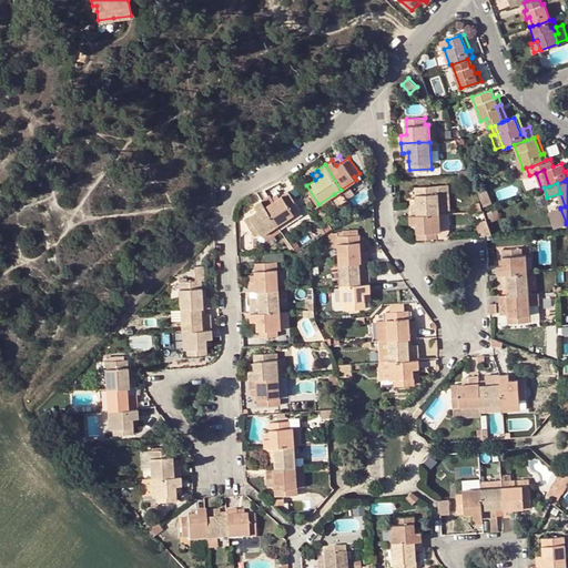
[(341,190),(347,199),(356,193),(350,184),(341,190)]
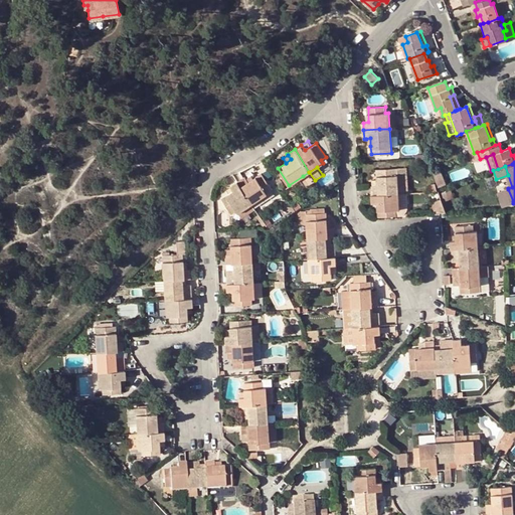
[(397,169),(398,193),(406,193),(406,190),(408,190),(407,168),(397,169)]
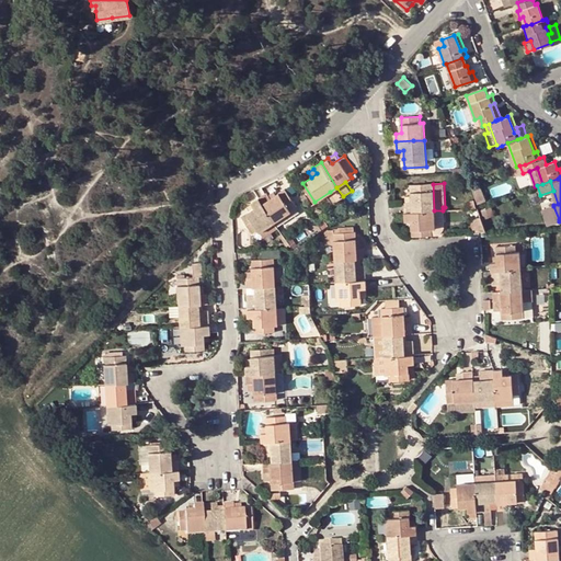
[(430,210),(434,210),(432,184),(411,184),(412,195),(412,201),(405,201),(407,212),(430,210)]
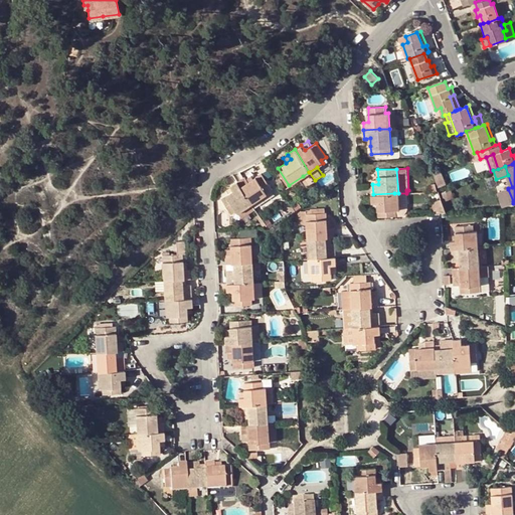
[(309,172),(303,176),(308,185),(315,181),(309,172)]
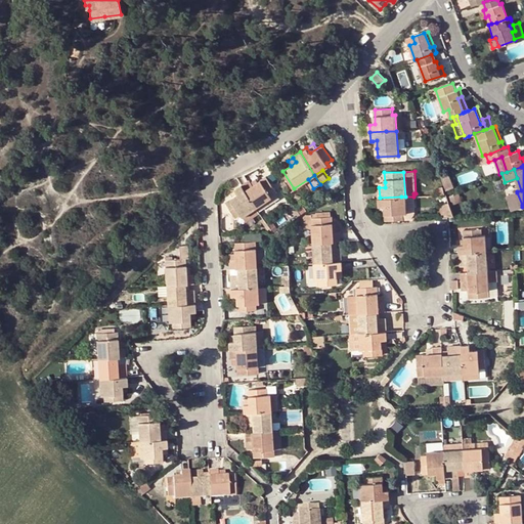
[(249,179),(242,184),(246,191),(256,206),(277,192),(266,176),(257,182),(252,185),(249,181),(249,179)]
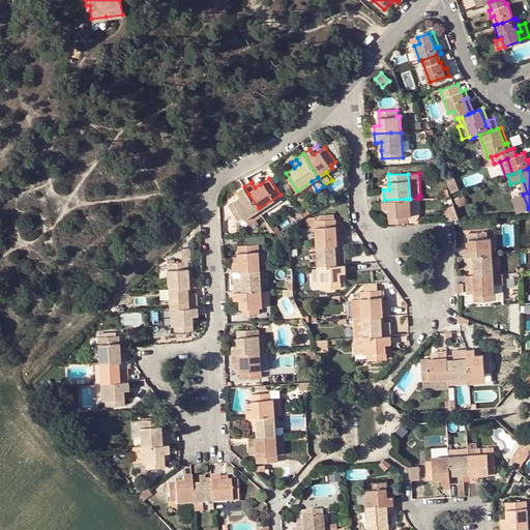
[(248,194),(244,186),(238,190),(238,192),(240,196),(236,199),(229,204),(238,218),(244,215),(245,217),(259,208),(248,194)]
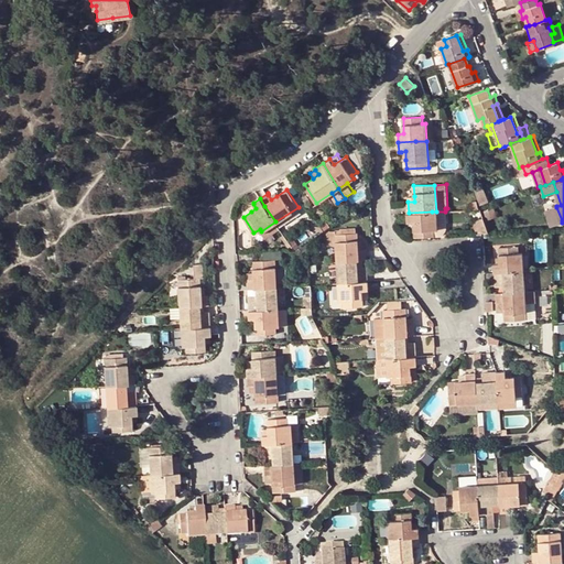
[(562,220),(556,207),(546,212),(551,225),(562,220)]
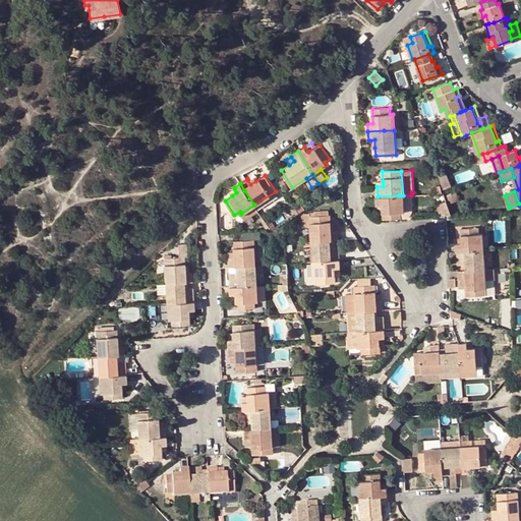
[(404,211),(403,195),(399,195),(378,196),(378,205),(383,205),(384,219),(401,218),(401,211),(404,211)]
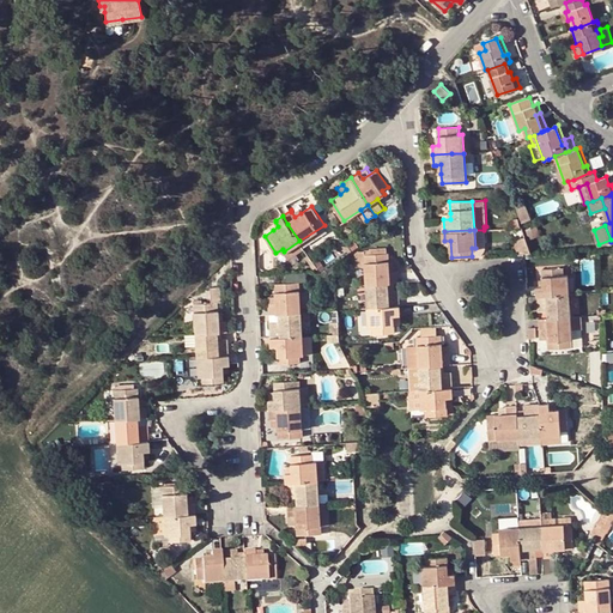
[(472,248),(472,256),(477,256),(479,255),(481,254),(483,253),(485,250),(486,248),(486,244),(486,230),(484,230),(474,230),(475,248),(472,248)]
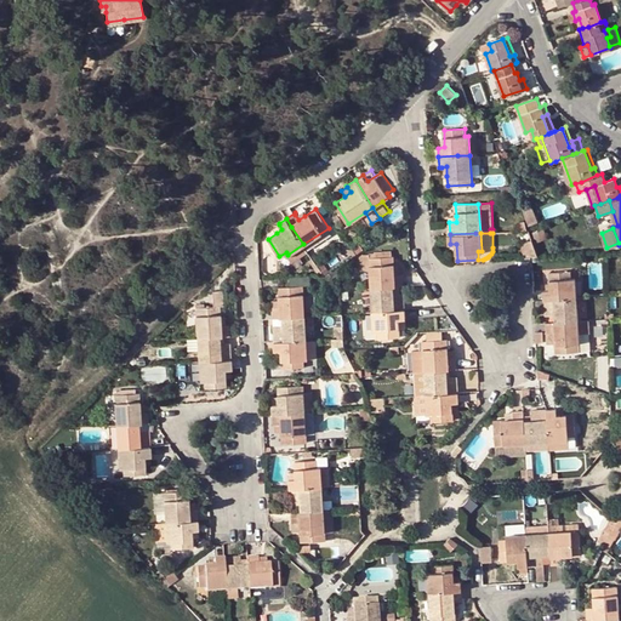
[(539,255),(533,239),(520,240),(522,256),(539,255)]
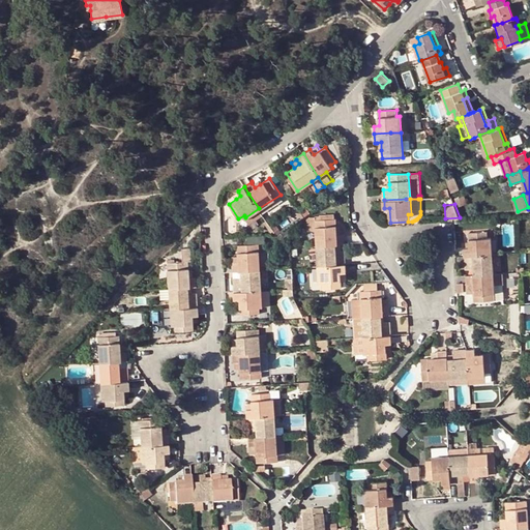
[(259,208),(245,217),(249,224),(263,215),(259,208)]
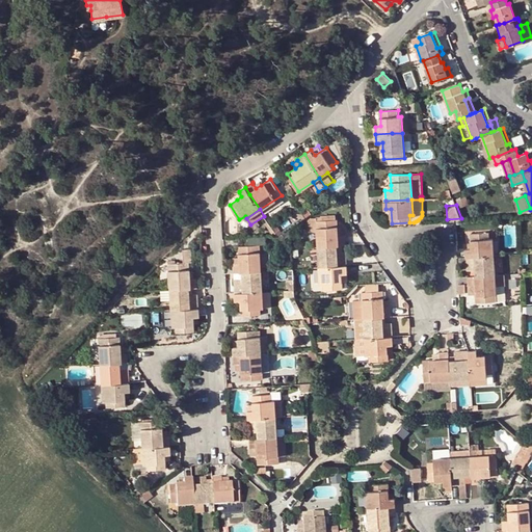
[(311,233),(317,232),(316,220),(338,219),(337,215),(322,216),(322,217),(318,217),(318,218),(312,219),(311,219),(310,220),(310,222),(311,233)]
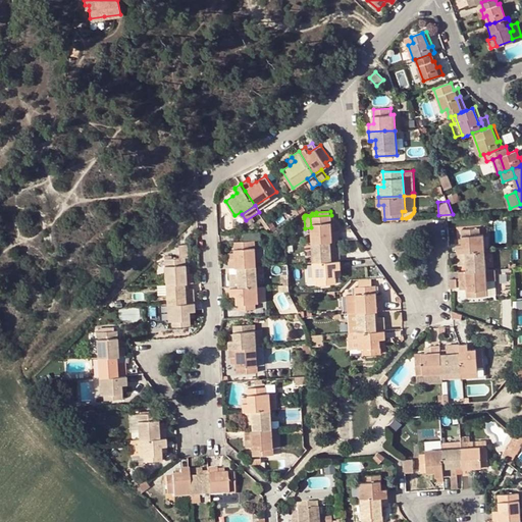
[(269,226),(262,215),(259,217),(266,228),(269,226)]
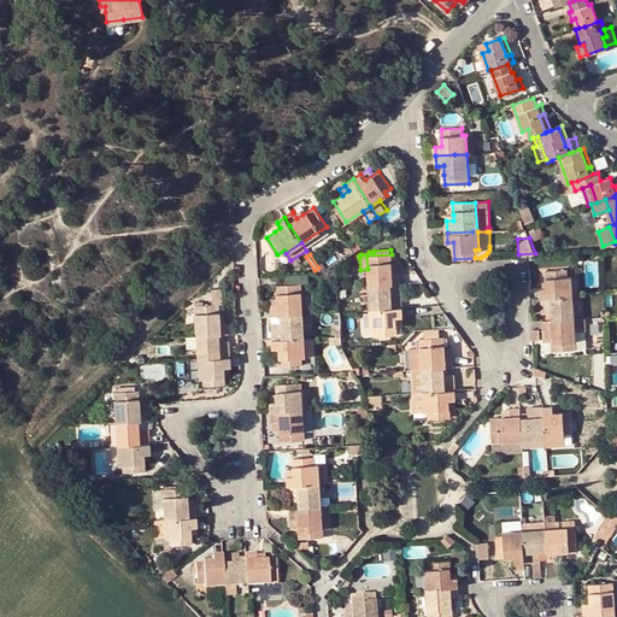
[(368,269),(369,286),(378,286),(391,285),(397,283),(400,283),(400,272),(399,272),(393,274),(392,265),(392,254),(366,256),(368,269)]
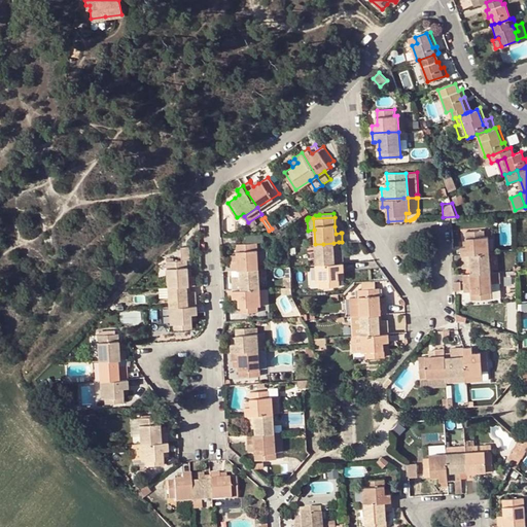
[(280,229),(276,222),(272,224),(275,231),(280,229)]
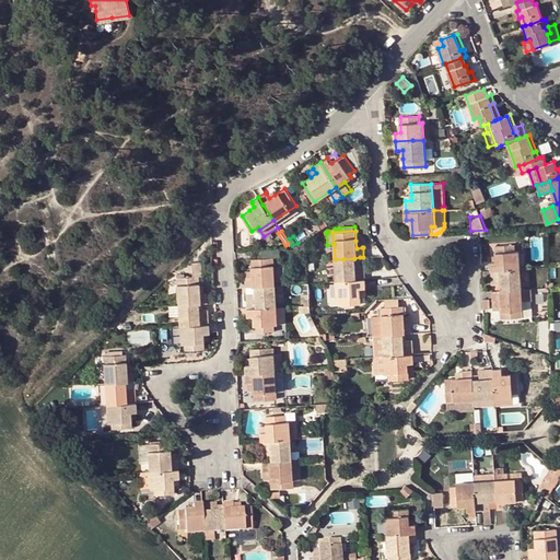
[(490,261),(491,269),(520,267),(518,251),(514,251),(514,244),(494,245),(496,254),(496,260),(492,261),(490,261)]
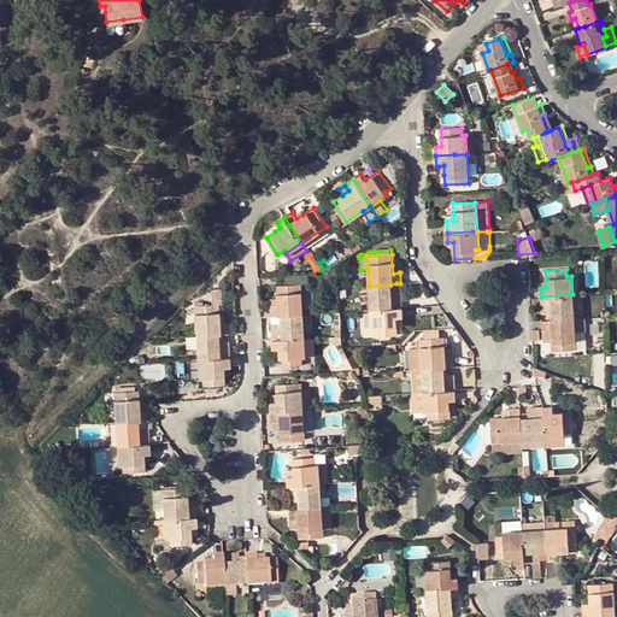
[(286,315),(303,313),(301,285),(276,286),(277,298),(278,305),(271,306),(271,316),(272,316),(282,316),(286,315)]
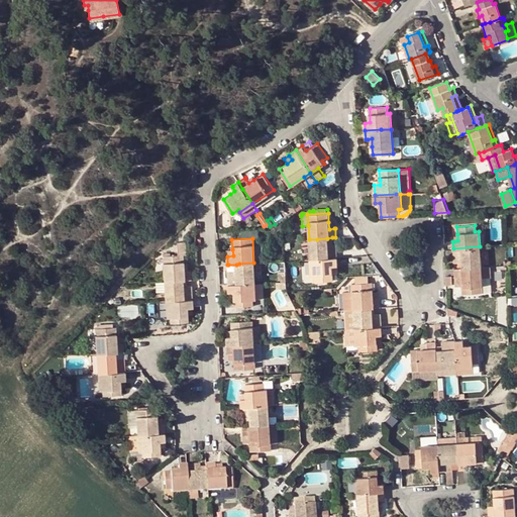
[(317,239),(309,239),(310,250),(311,259),(320,259),(337,256),(336,244),(333,244),(328,244),(327,238),(317,239)]
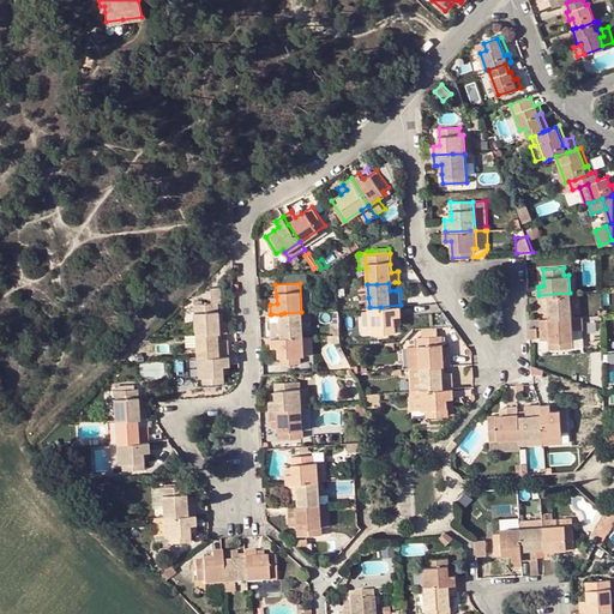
[(222,287),(210,287),(211,304),(217,302),(223,302),(222,287)]
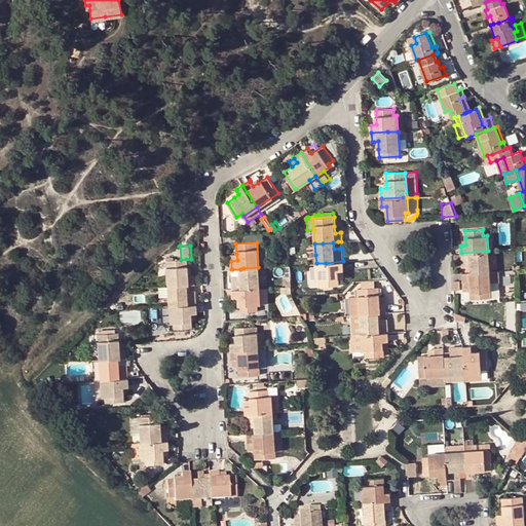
[(488,251),(461,253),(462,266),(471,265),(471,272),(489,271),(488,251)]
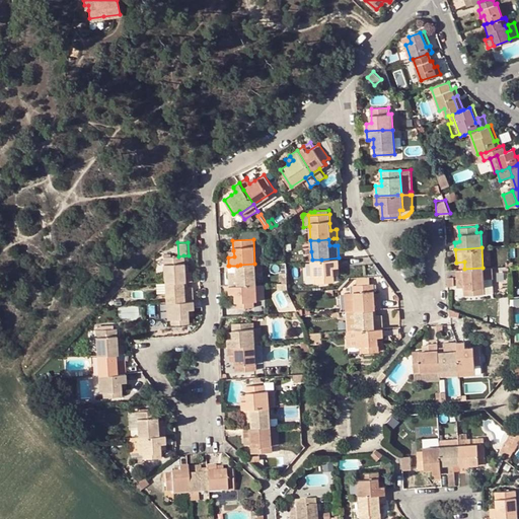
[(165,282),(183,281),(189,280),(192,280),(191,271),(190,272),(184,272),(183,255),(178,256),(171,256),(163,256),(164,277),(165,282)]
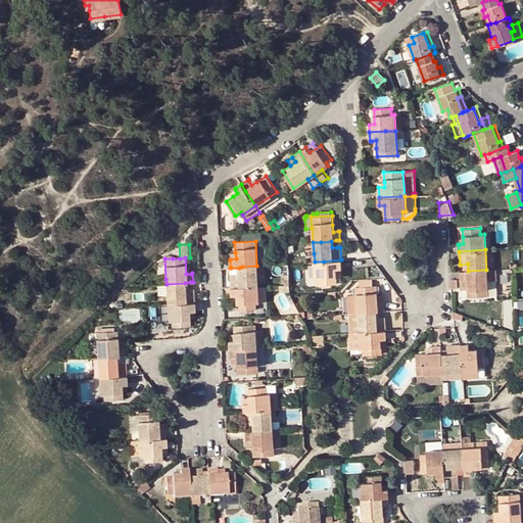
[(324,262),(315,262),(316,278),(319,278),(319,284),(336,283),(336,269),(341,268),(341,259),(324,262)]
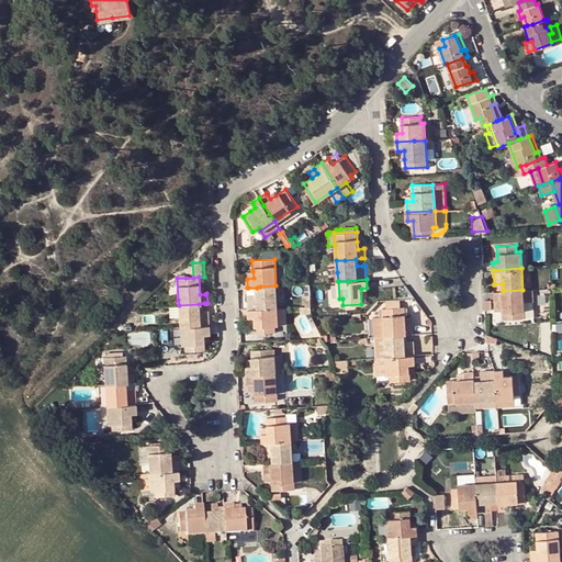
[(308,284),(301,284),(302,305),(311,305),(308,284)]
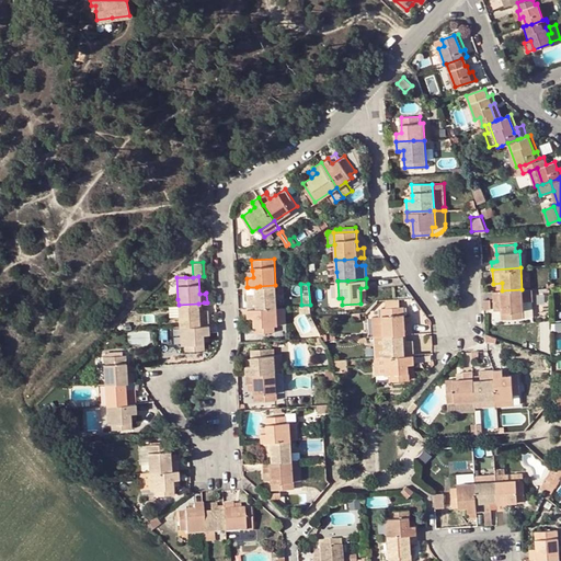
[(248,295),(249,309),(276,308),(275,285),(260,286),(256,287),(256,294),(248,295)]
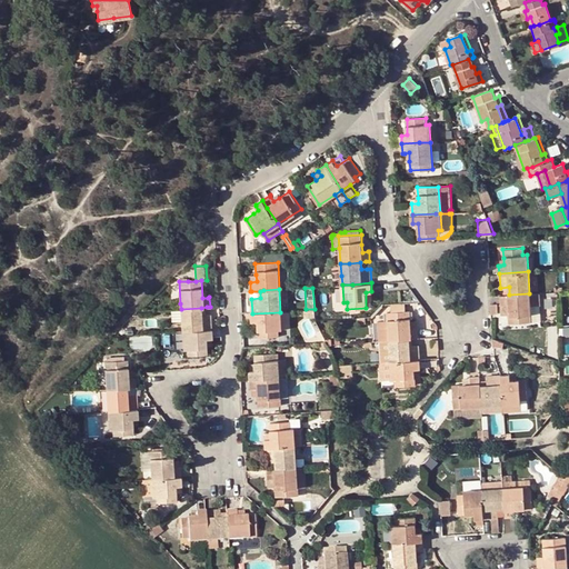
[(529,293),(531,321),(542,320),(540,292),(529,293)]
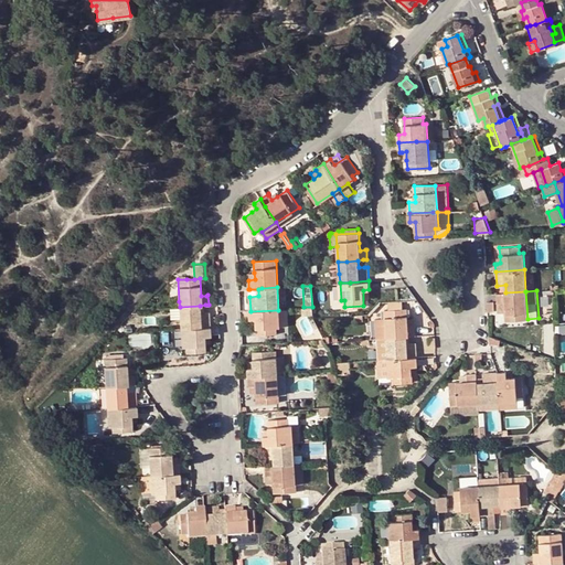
[(528,319),(525,291),(505,292),(498,294),(498,302),(504,302),(505,320),(528,319)]
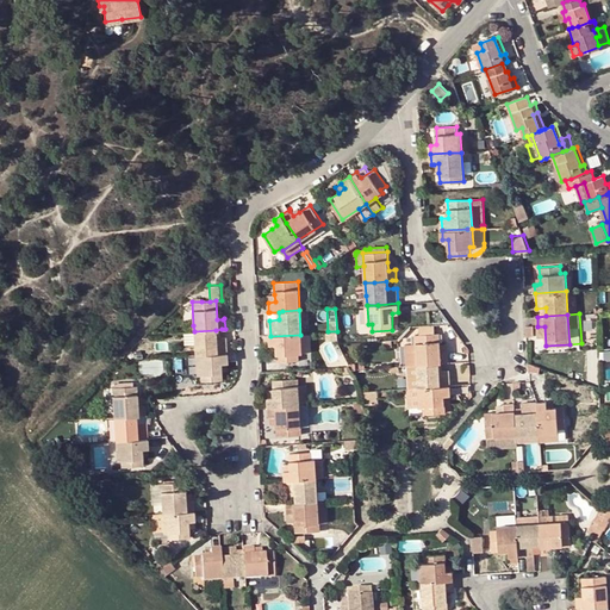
[(435,332),(434,324),(418,325),(419,334),(435,332)]
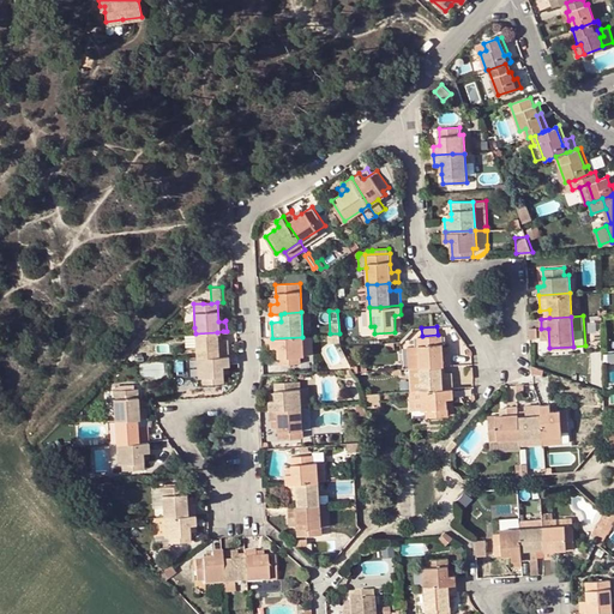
[(217,339),(217,332),(196,333),(196,345),(197,350),(197,356),(217,354),(228,354),(227,339),(223,339),(217,339)]
